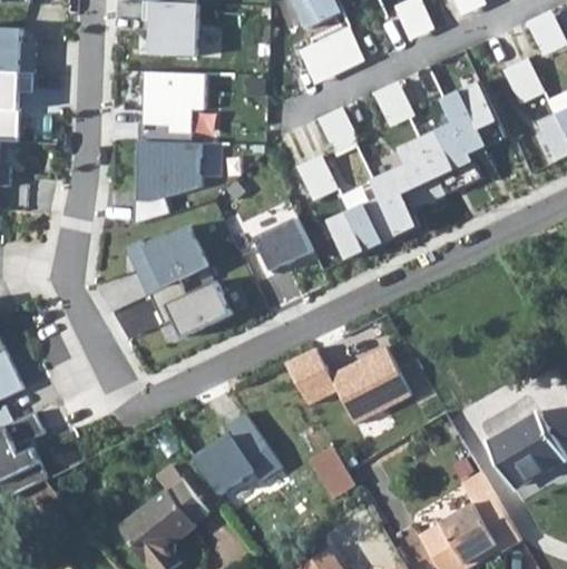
[(303,0),(314,21),(336,12),(331,0),(303,0)]
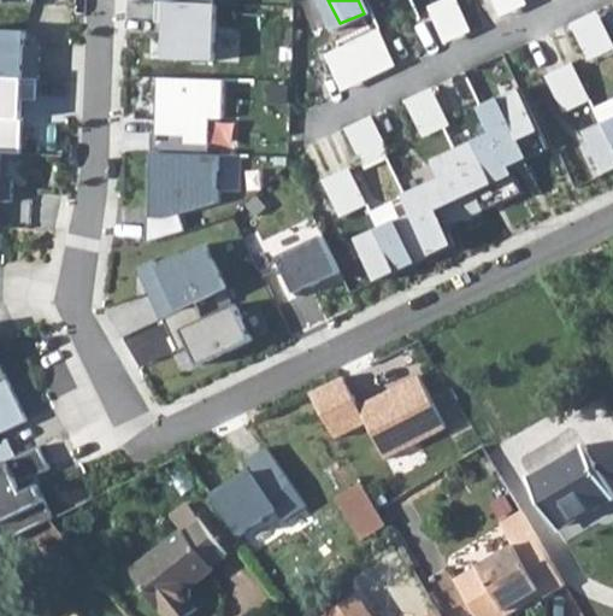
[(441,0),(425,7),(441,44),(471,31),(457,0),(441,0)]
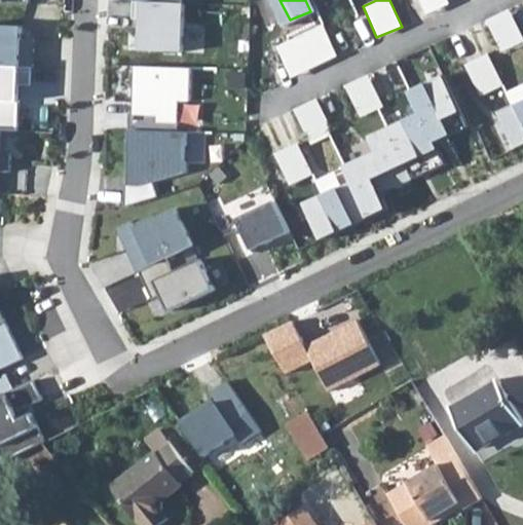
[(419,0),(426,14),(451,3),(450,0),(419,0)]
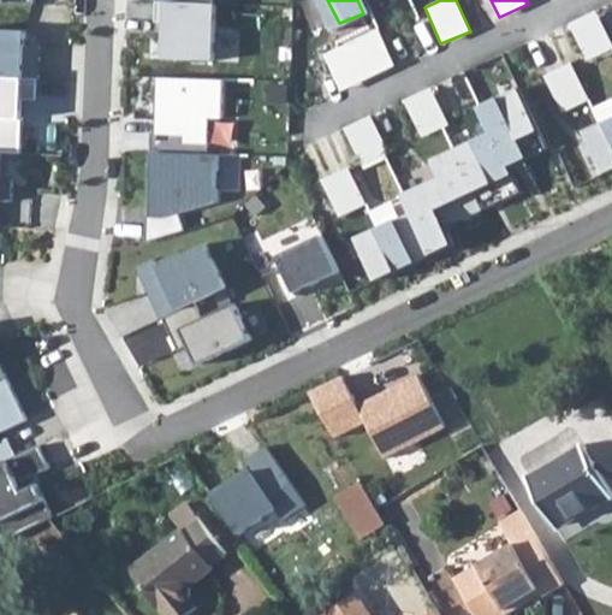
[(214,4),(155,1),(154,22),(164,23),(162,59),(213,60),(214,4)]
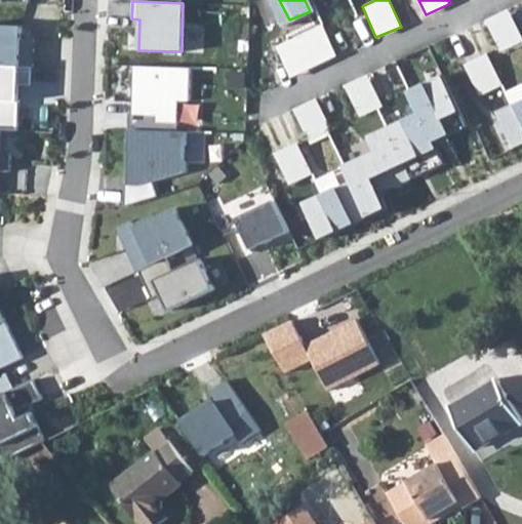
[(521,34),(511,10),(486,22),(500,52),(521,42),(521,34)]
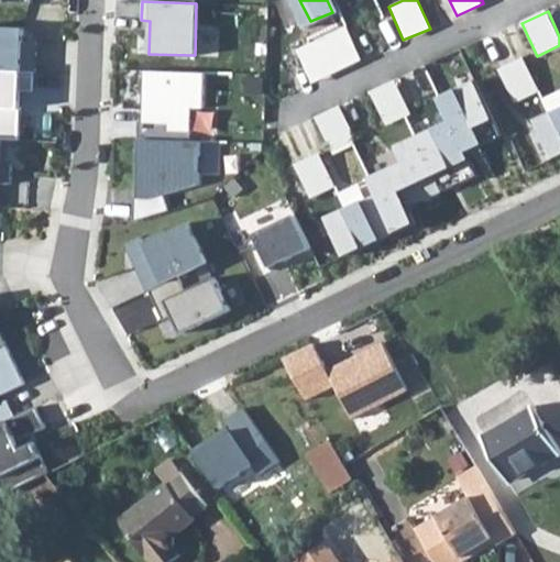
[(0,72),(35,73),(35,42),(24,42),(24,29),(0,28),(0,72)]
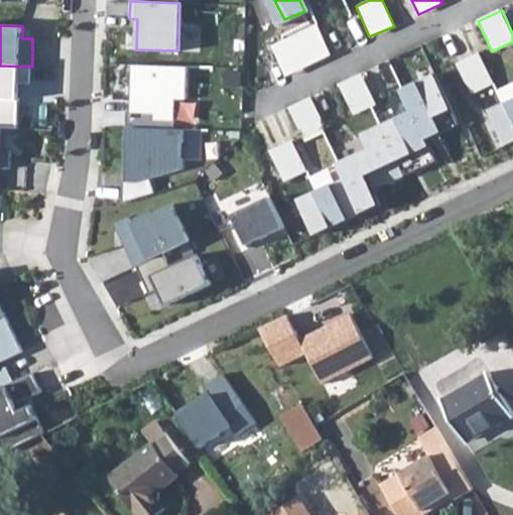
[(315,25),(270,45),(284,77),(330,55),(315,25)]
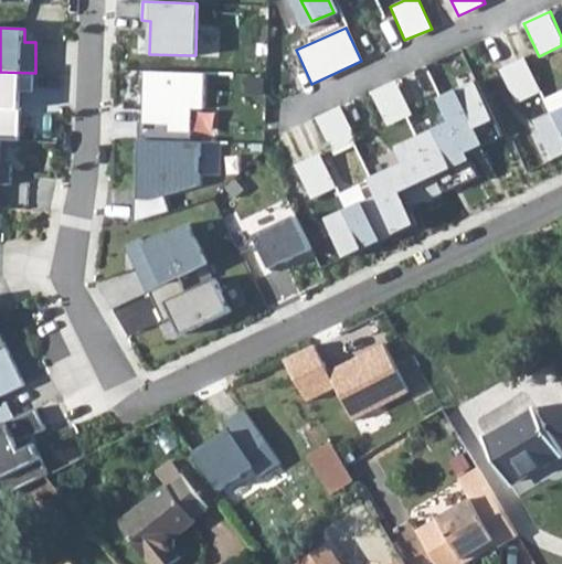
[(526,59),(499,71),(513,104),(541,92),(526,59)]
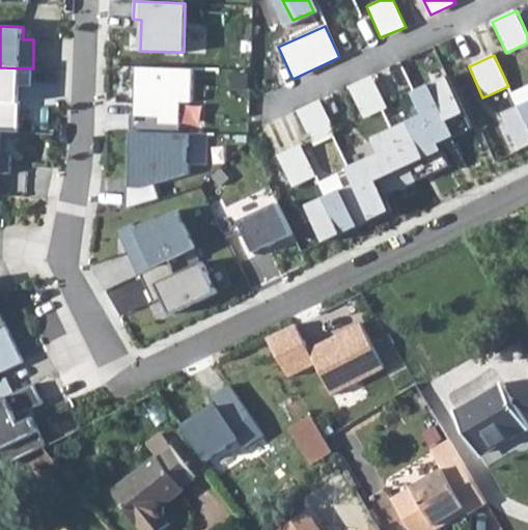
[(192,68),(135,66),(133,114),(129,114),(129,131),(141,131),(178,133),(179,102),(191,102),(192,68)]
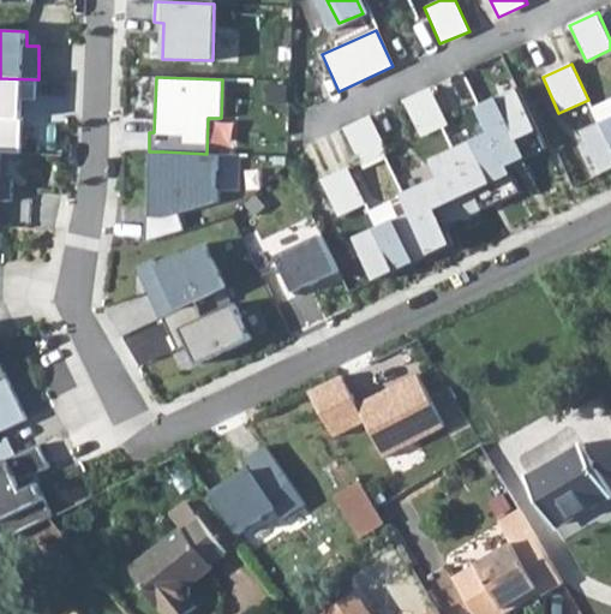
[(39,79),(0,78),(0,153),(22,154),(23,103),(39,103),(39,79)]
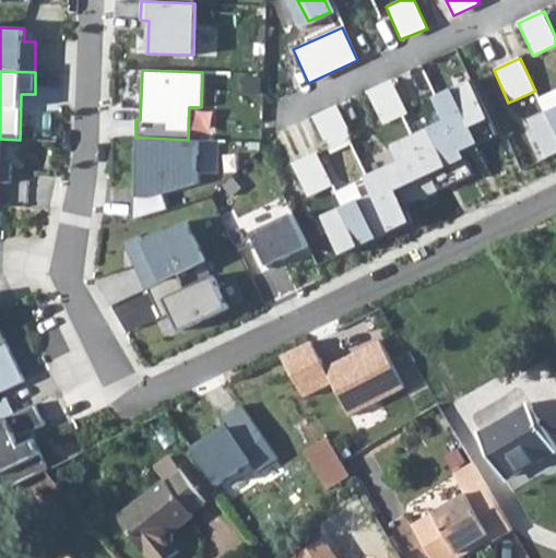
[(391,82),(364,94),(379,127),(405,115),(391,82)]
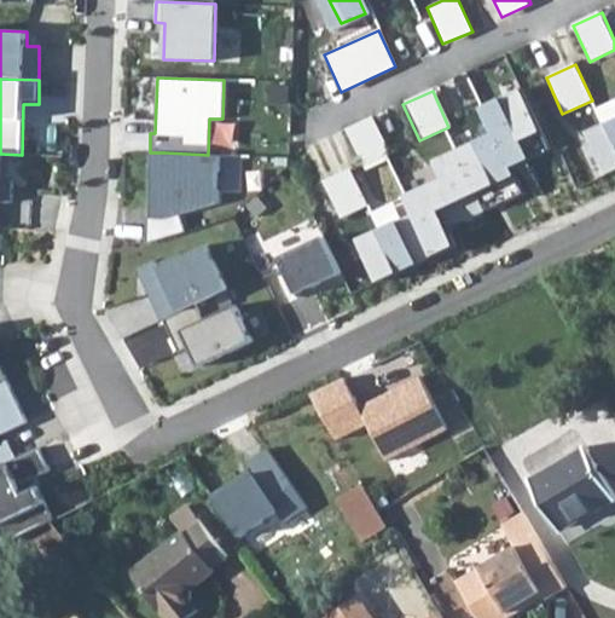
[(473,109),(485,134),(502,169),(518,162),(511,146),(531,138),(510,92),(473,109)]
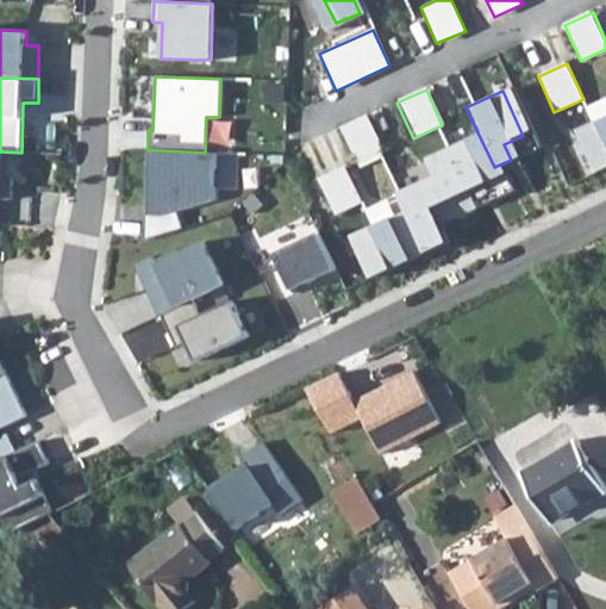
[(368,117),(339,130),(355,166),(385,154),(368,117)]
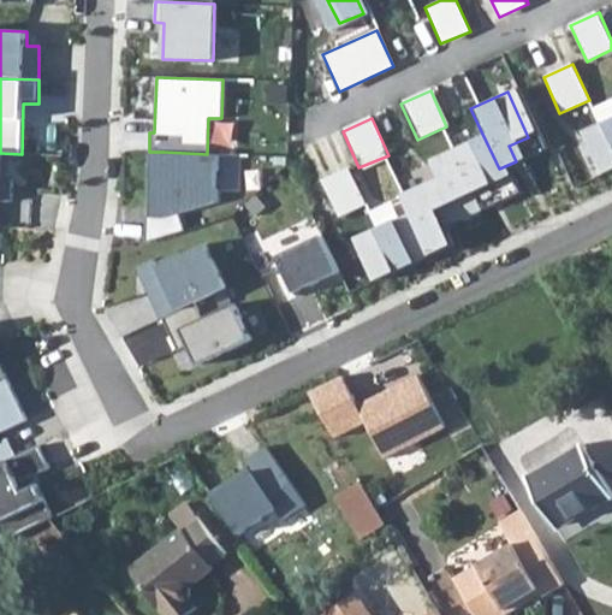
[(611,118),(574,137),(593,178),(611,169),(611,118)]
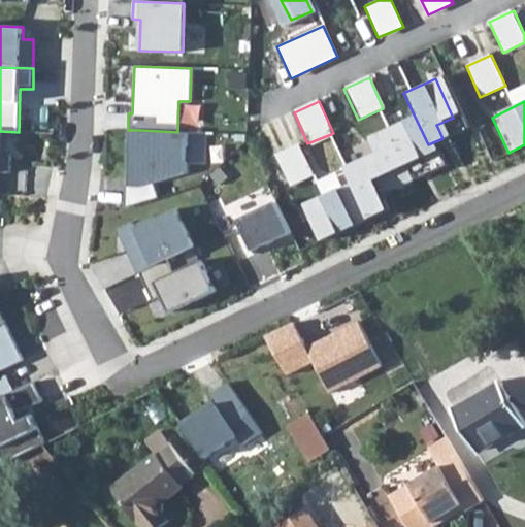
[(414,114),(381,130),(398,167),(429,153),(428,144),(414,114)]
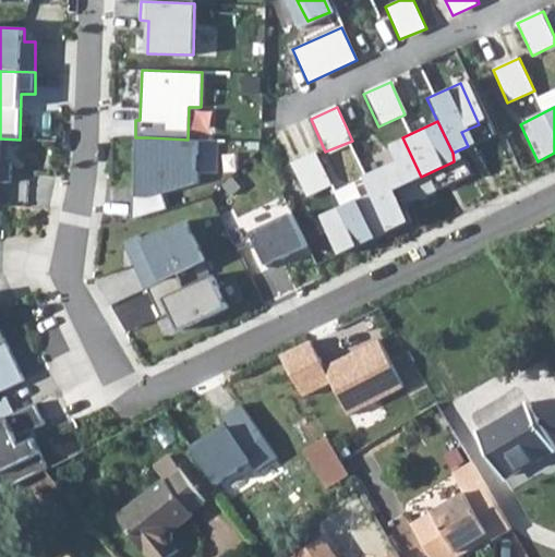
[(212,168),(214,137),(201,136),(198,167),(212,168)]
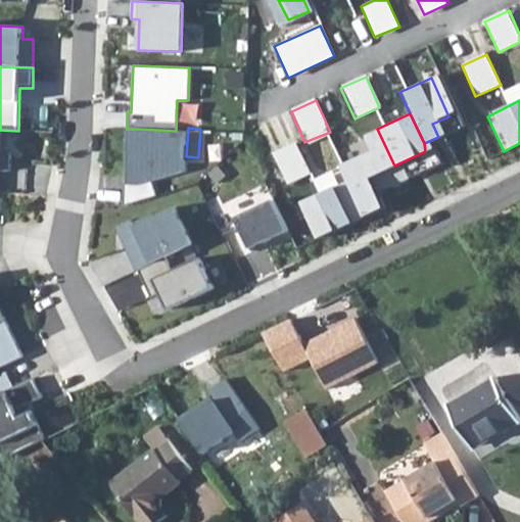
[(127,139),(125,184),(138,184),(183,171),(185,131),(176,131),(139,129),(138,139),(127,139)]
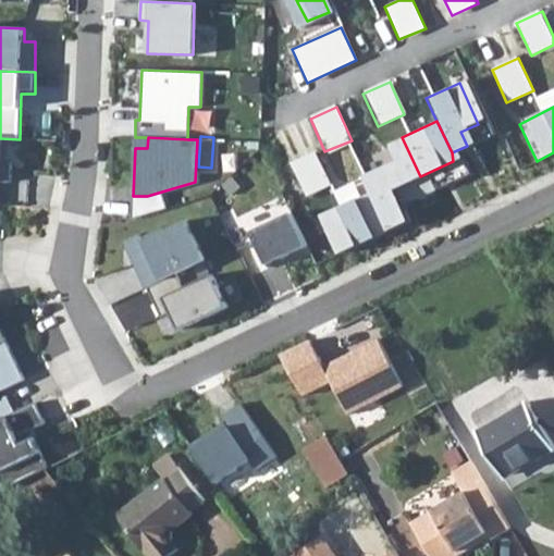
[(353,178),(360,195),(378,232),(397,223),(390,207),(427,190),(420,176),(402,137),(377,148),(383,164),(353,178)]
